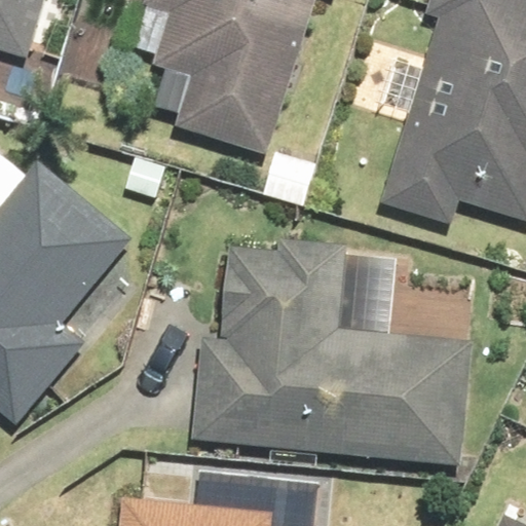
[(0,0),(0,53),(26,62),(44,0),(0,0)]
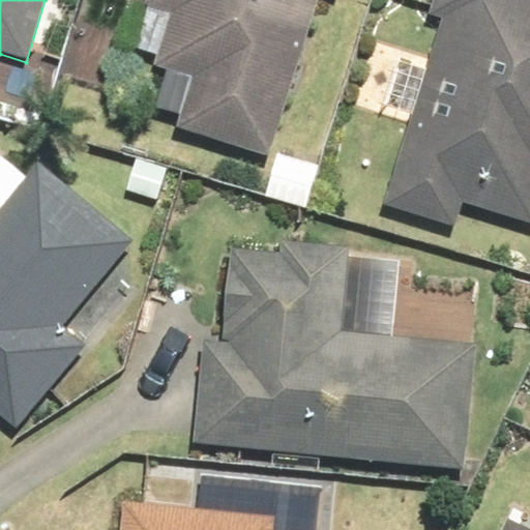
[(196,75),(178,128),(266,156),(316,0),(146,0),(146,4),(176,13),(159,63),(196,75)]
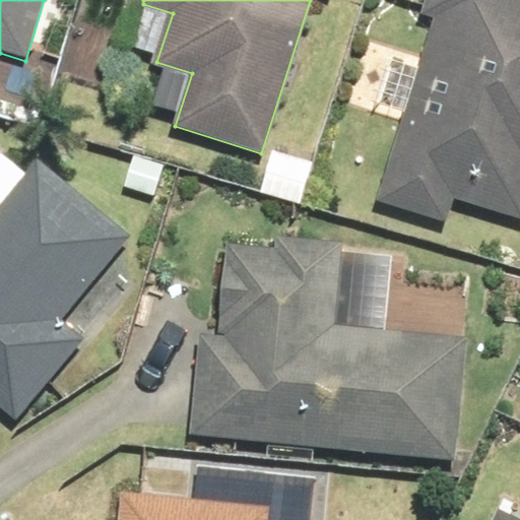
[(434,20),(380,198),(444,217),(451,193),(519,213),(519,0),(421,0),(417,15),(434,20)]
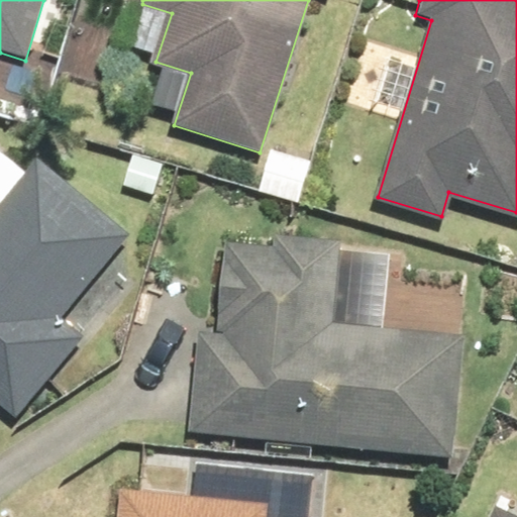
[(0,404),(14,416),(81,336),(61,319),(127,238),(36,163),(0,206),(0,404)]
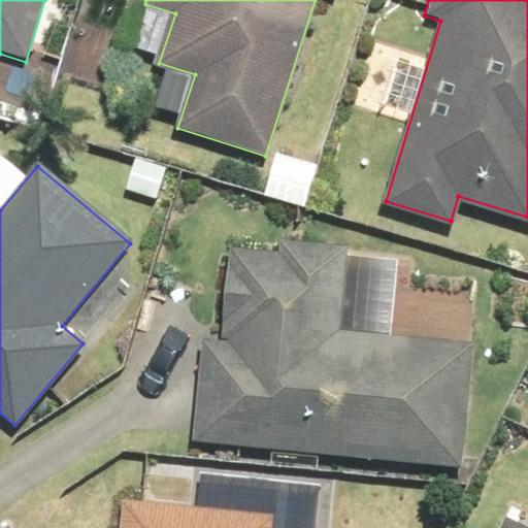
[(201,337),(192,441),(463,467),(475,343),(340,330),(348,250),(282,243),(281,254),(227,249),(219,339),(201,337)]
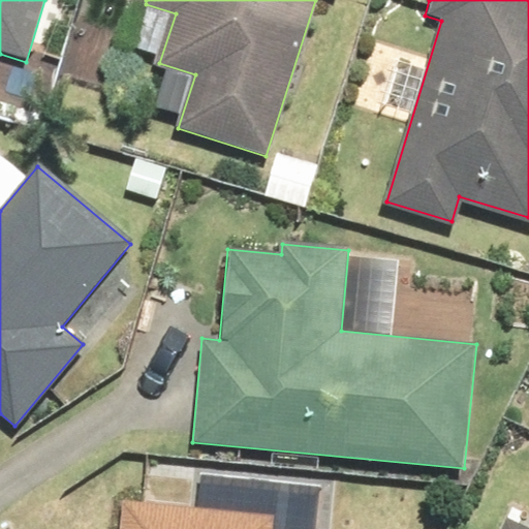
[(270,528),(272,516),(124,501),(120,528),(270,528)]
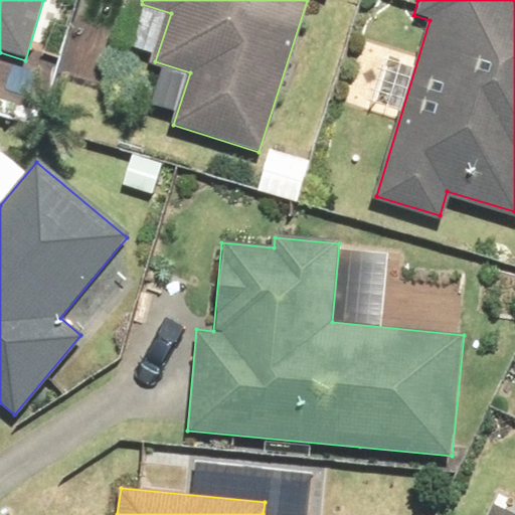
[(514,514),(514,513),(495,504),(489,514),(514,514)]
